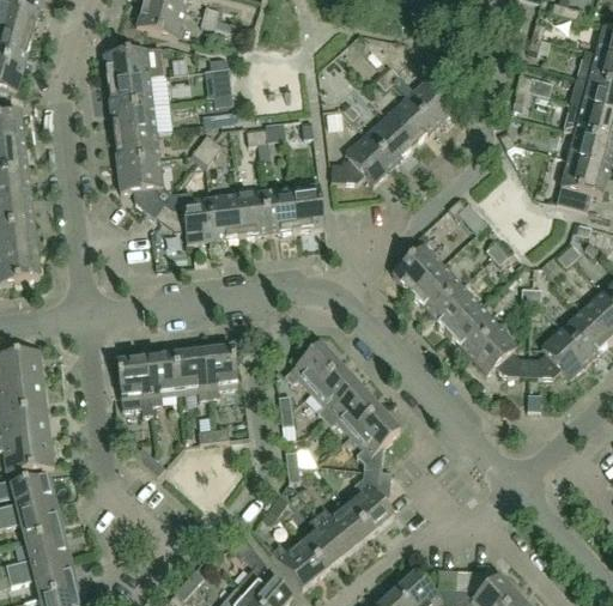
[(0,0),(0,1),(38,12),(41,0),(0,0)]
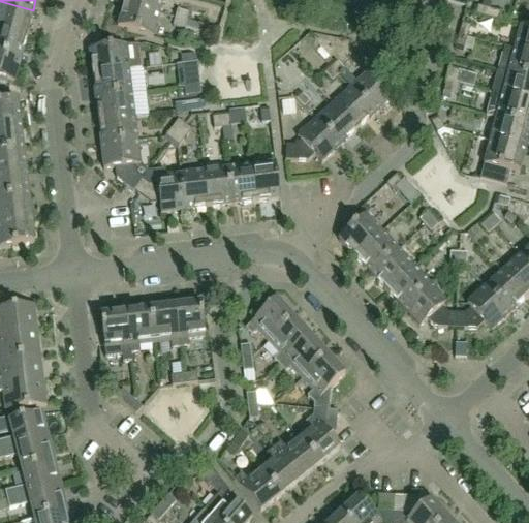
[(152,33),(159,9),(123,0),(117,24),(152,33)]
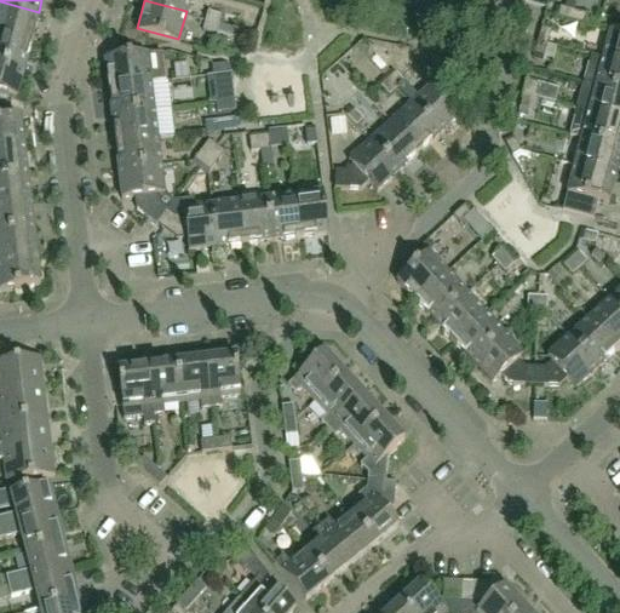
[(187,11),(189,0),(144,0),(187,11)]
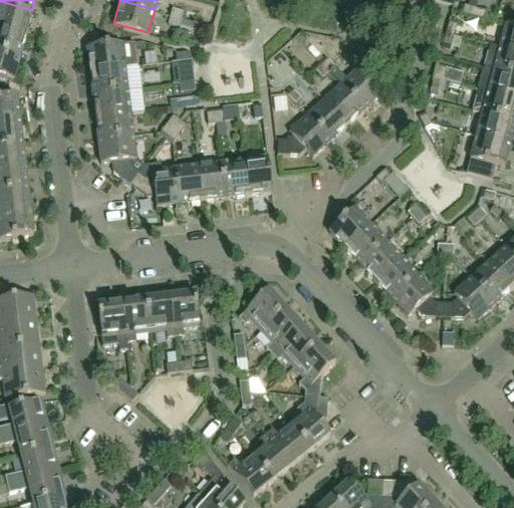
[(0,25),(26,32),(32,10),(0,1),(0,25)]
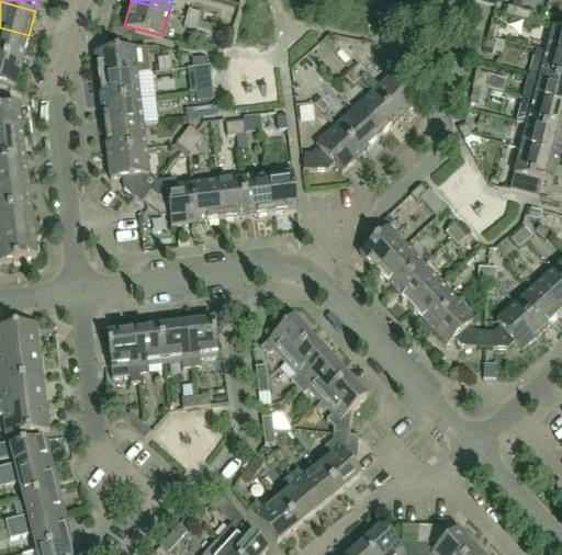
[(517,14),(519,6),(504,1),(502,10),(517,14)]
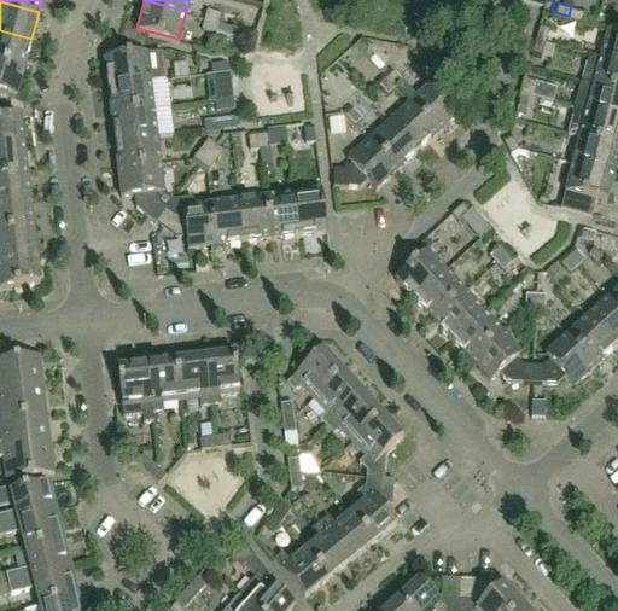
[(221,21),(223,11),(207,6),(204,16),(221,21)]
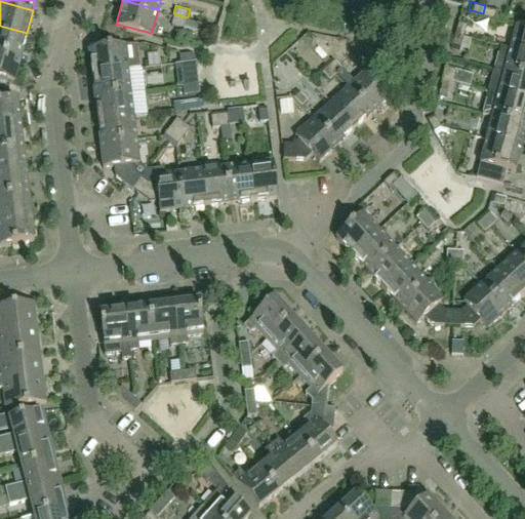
[(497,16),(499,8),(485,5),(483,13),(497,16)]
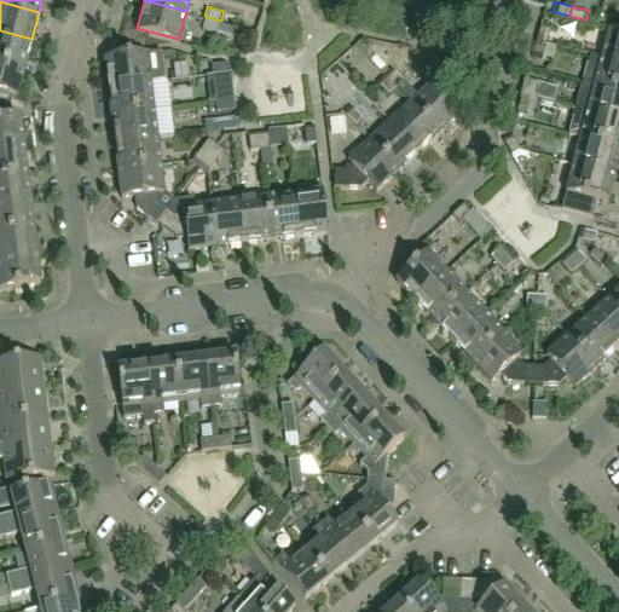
[(219,30),(221,21),(204,16),(202,26),(219,30)]
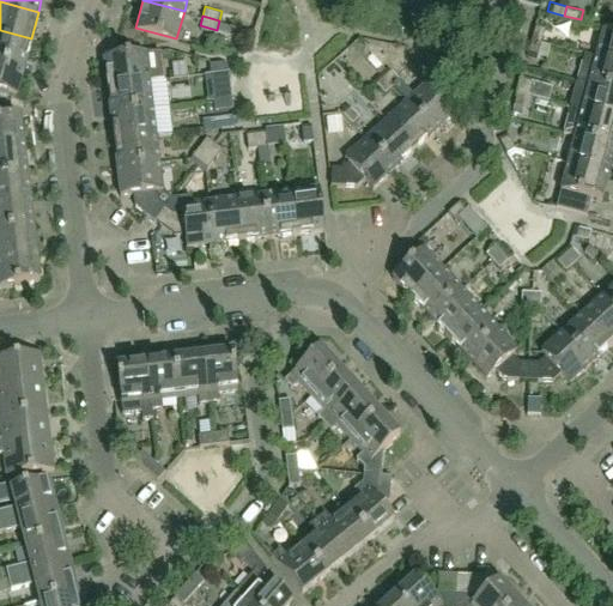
[(540,40),(545,25),(535,23),(532,36),(540,40)]
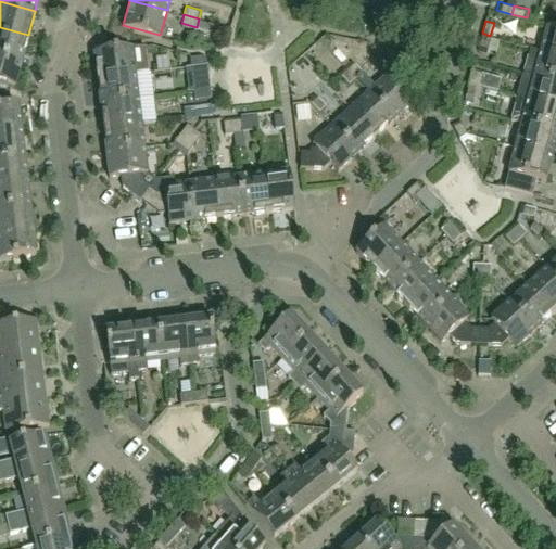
[(555,52),(555,25),(546,23),(540,48),(555,52)]
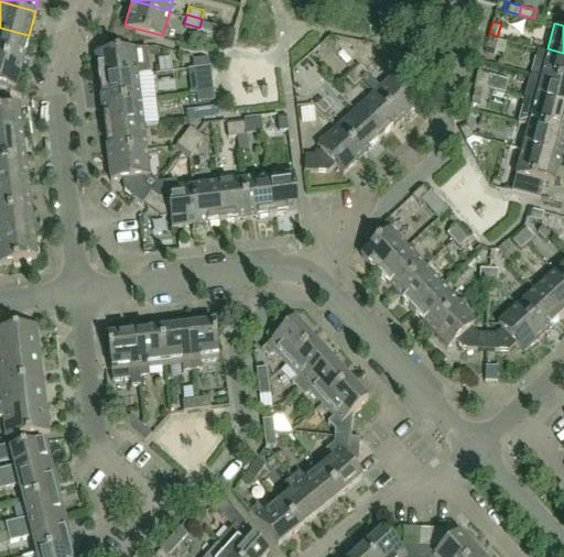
[(0,53),(22,59),(29,35),(0,28),(0,53)]
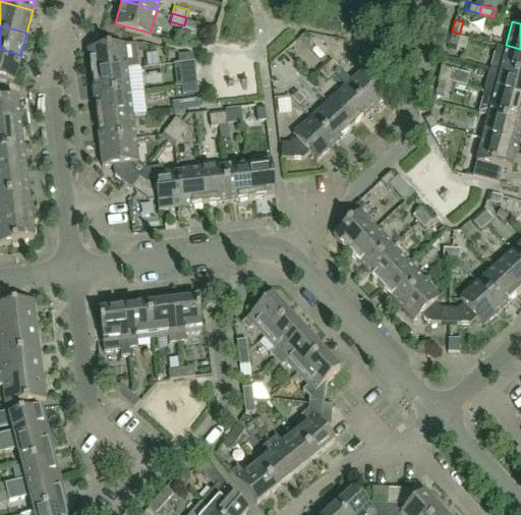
[(468,36),(459,34),(452,31),(448,44),(456,47),(457,44),(465,47),(468,36)]
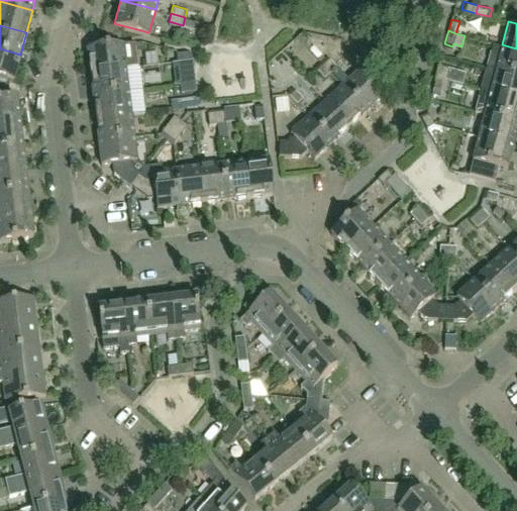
[(125,66),(122,41),(87,45),(90,70),(125,66)]
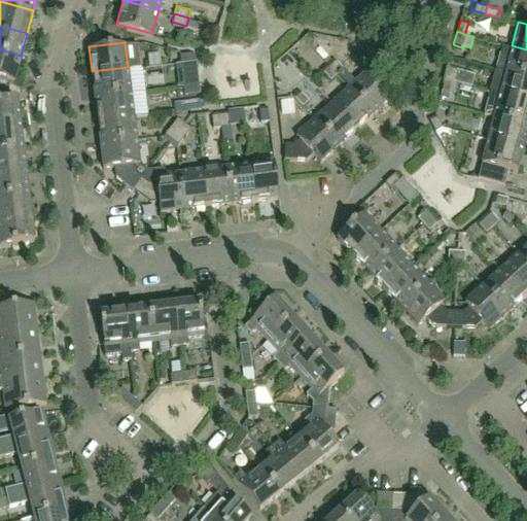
[(526,49),(512,45),(501,43),(495,66),(526,73),(526,49)]
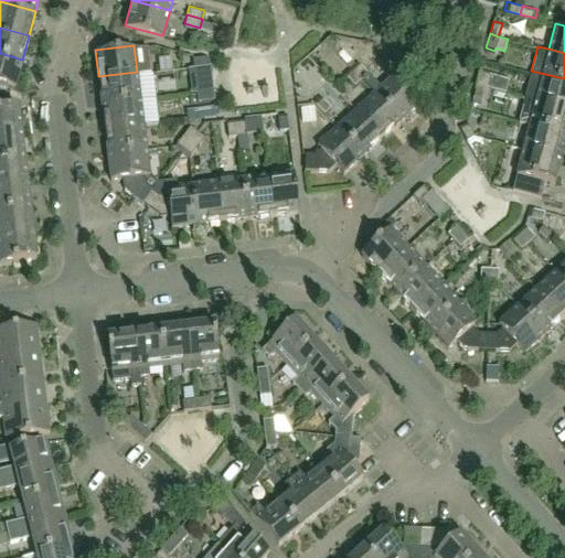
[(22,60),(0,53),(0,81),(16,85),(22,60)]
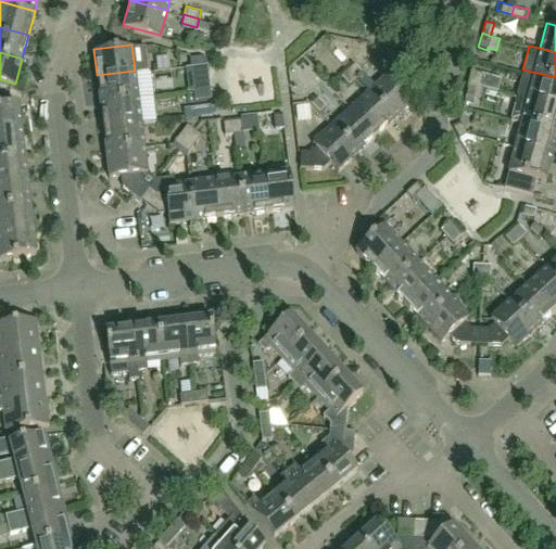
[(205,62),(204,52),(189,54),(190,63),(205,62)]
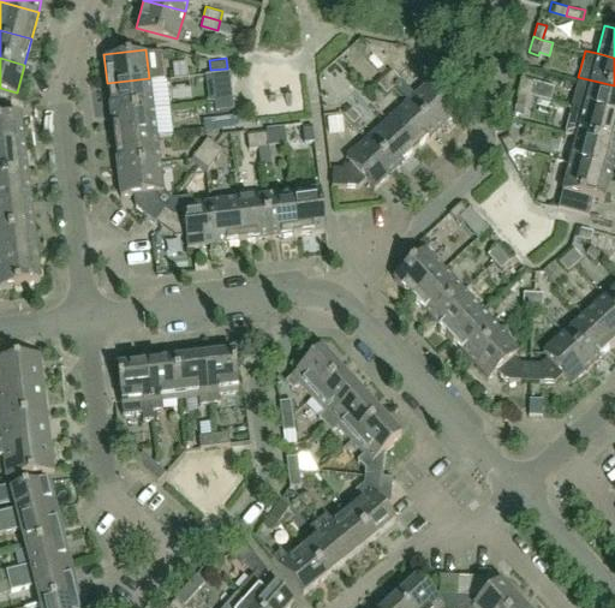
[(400,77),(389,64),(382,71),(393,84),(400,77)]
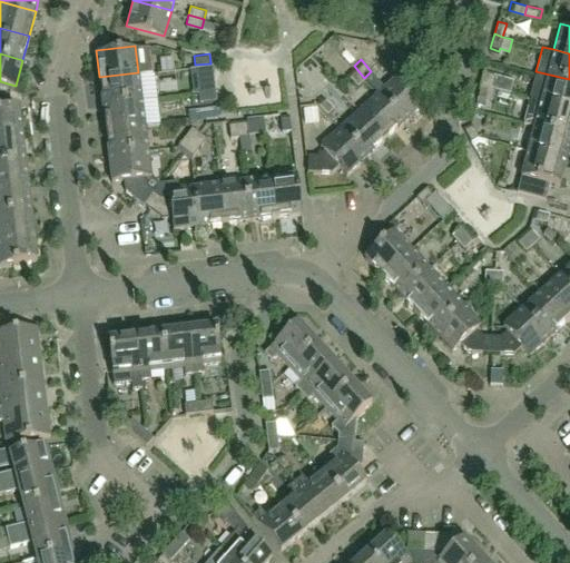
[(364,78),(354,66),(346,72),(357,84),(364,78)]
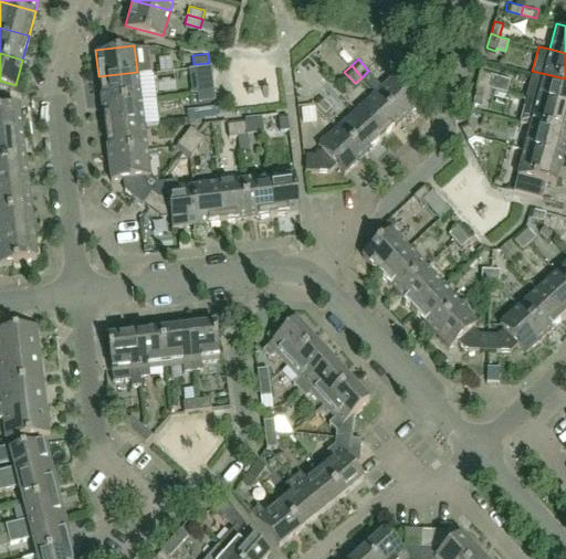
[(486,84),(490,72),(481,70),(478,82),(486,84)]
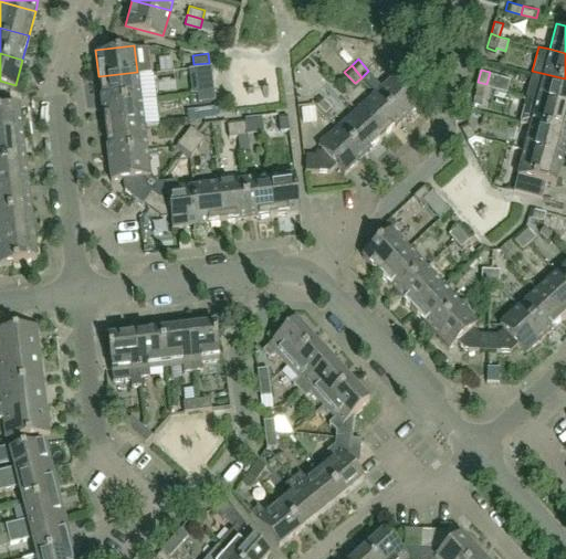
[(565,105),(565,78),(532,71),(525,95),(565,105)]
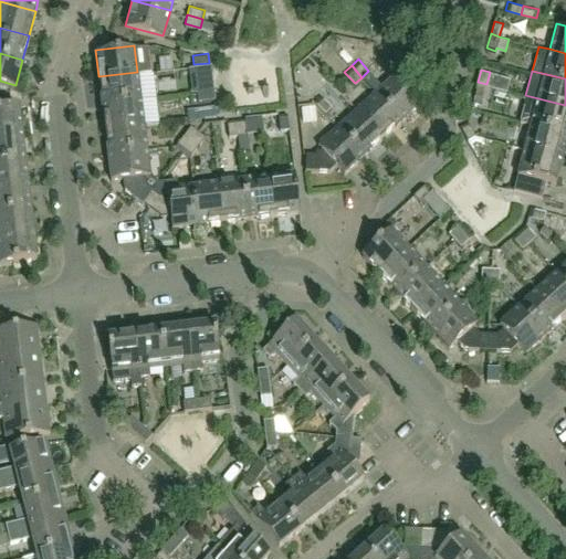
[(140,96),(137,72),(98,76),(101,102),(140,96)]
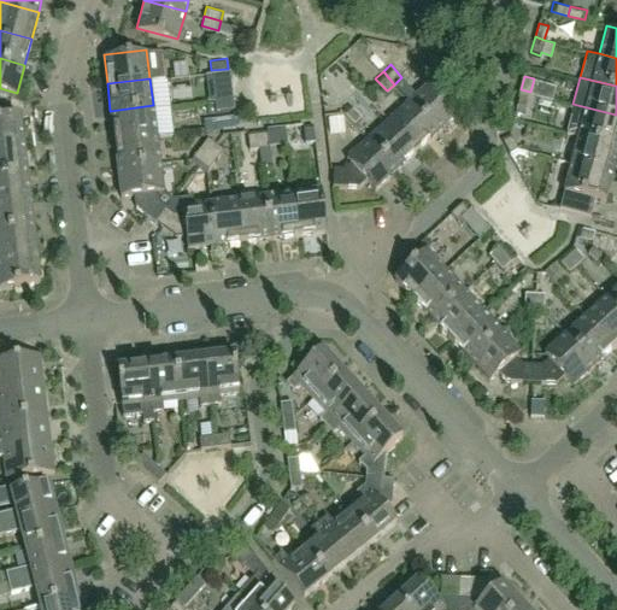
[(458,110),(429,78),(407,98),(436,129),(458,110)]
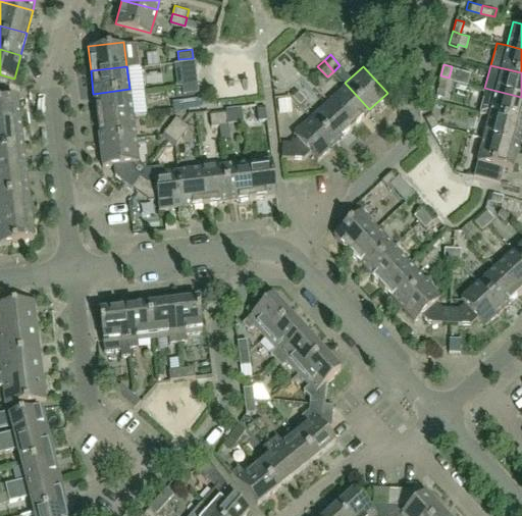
[(196,81),(195,72),(180,74),(181,83),(196,81)]
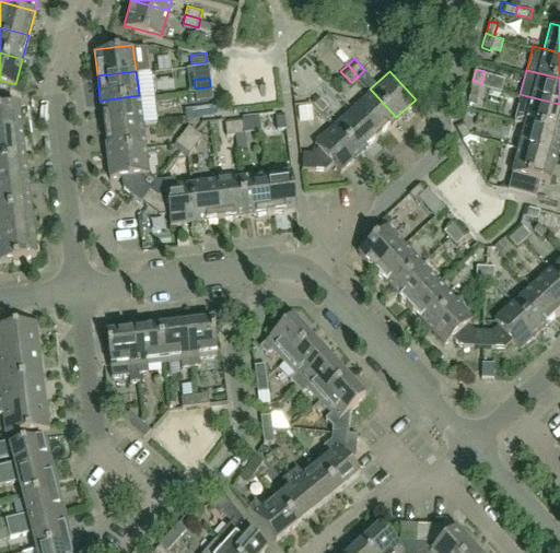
[(477,98),(481,83),(473,81),(468,95),(477,98)]
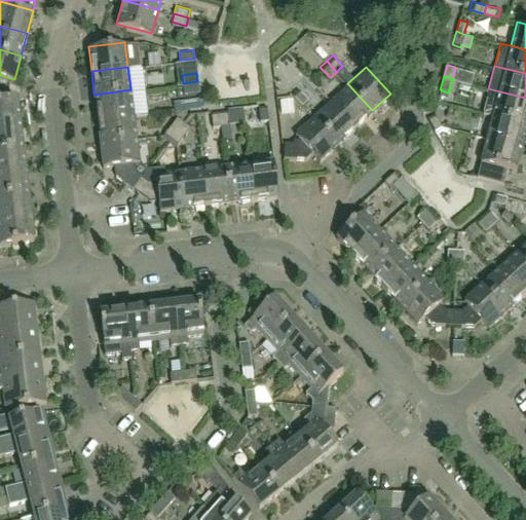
[(198,89),(197,81),(183,83),(184,91),(198,89)]
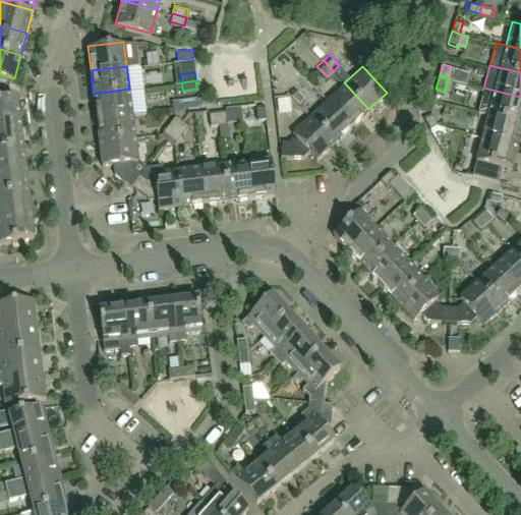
[(368,109),(344,82),(327,99),(351,125),(368,109)]
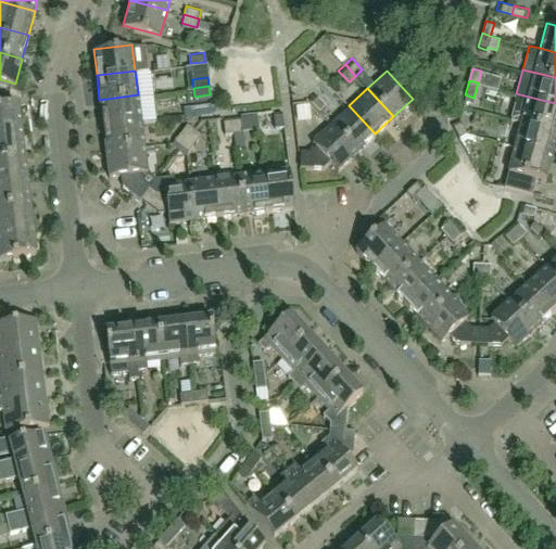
[(326,103),(315,91),(308,98),(318,110),(326,103)]
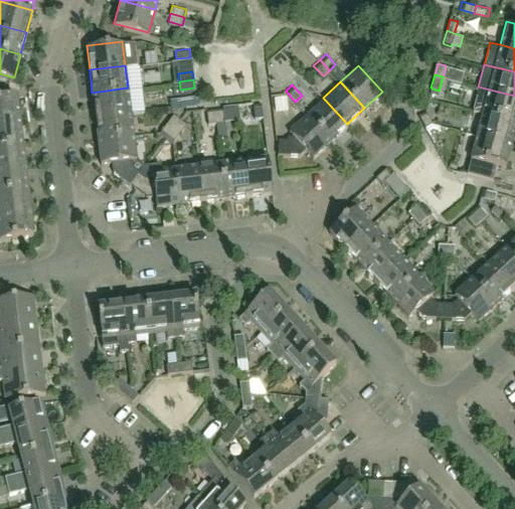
[(514,119),(514,96),(478,87),(472,109),(483,112),(514,119)]
